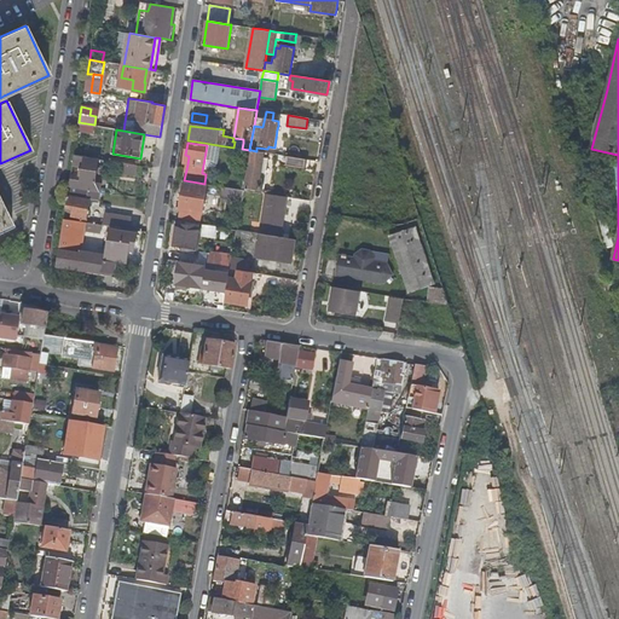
[(207,145),(202,172),(209,171),(212,169),(214,168),(215,166),(218,162),(220,148),(207,145)]
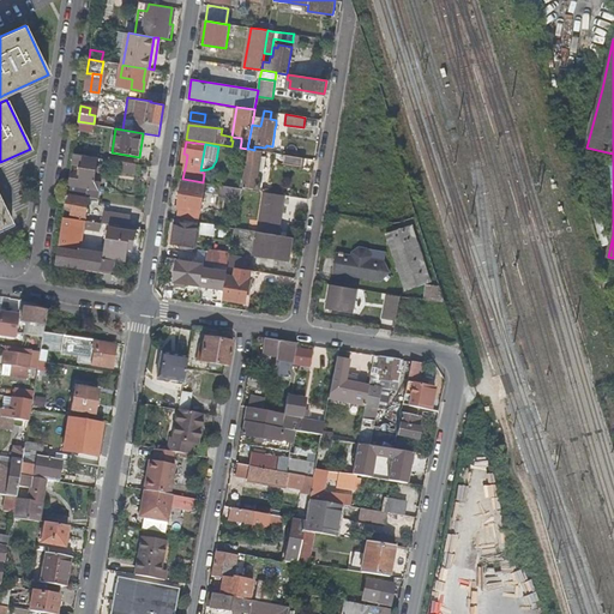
[(245,187),(262,190),(262,188),(266,163),(262,162),(262,155),(263,151),(254,150),(250,149),(245,187)]
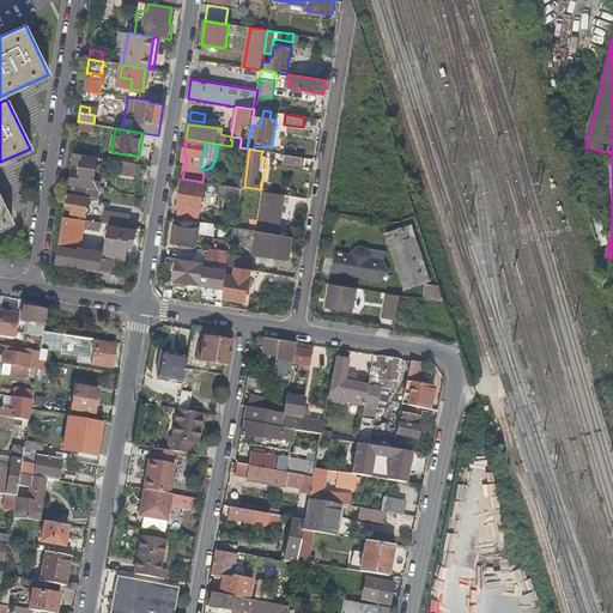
[(80,173),(70,171),(68,184),(98,189),(101,178),(93,177),(97,157),(73,153),(71,164),(82,165),(80,173)]
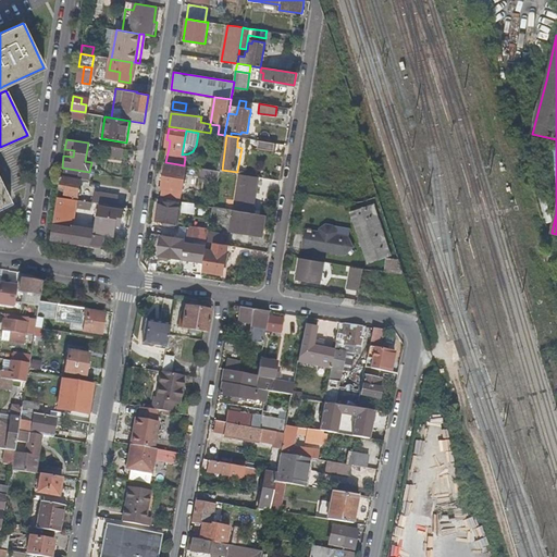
[(273,150),(275,143),(257,140),(254,140),(251,139),(251,144),(254,144),(255,145),(258,146),(257,148),(273,150)]
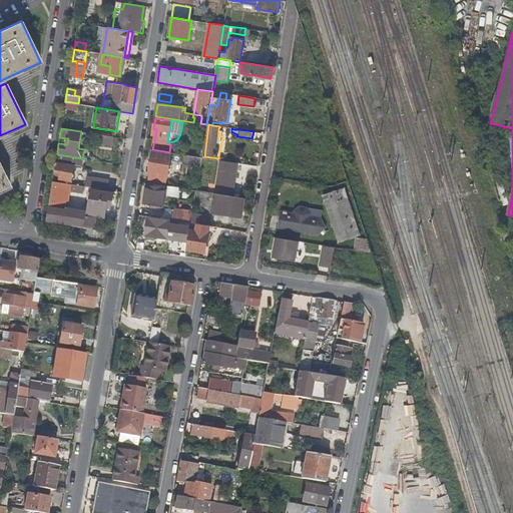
[(113,136),(97,134),(96,142),(111,144),(113,136)]
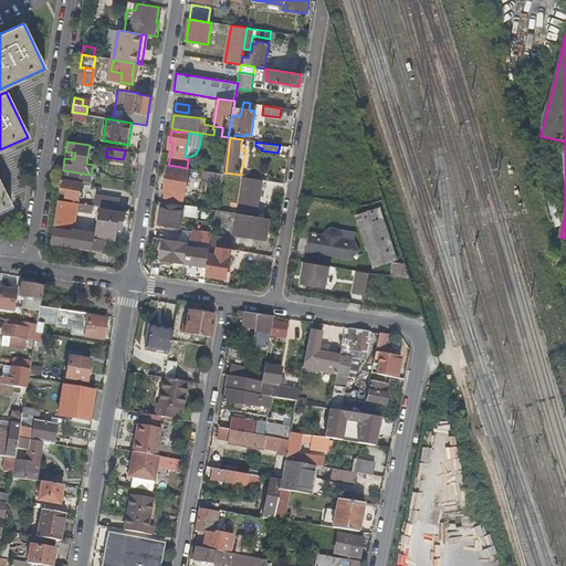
[(168,168),(164,201),(185,205),(190,169),(187,168),(181,167),(180,169),(168,168)]
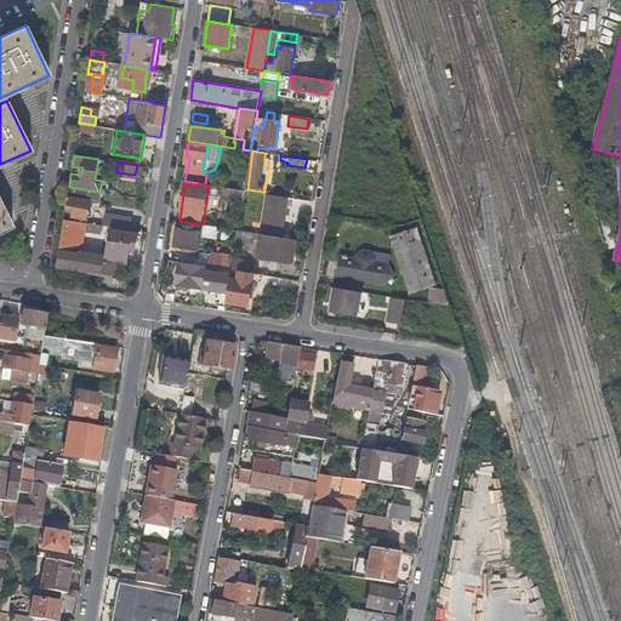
[(97,201),(100,192),(69,187),(66,208),(73,209),(72,216),(86,218),(90,200),(97,201)]
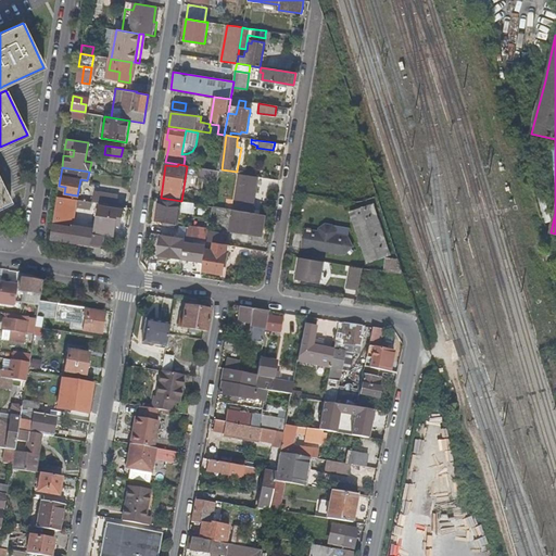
[(216,182),(218,171),(201,168),(199,180),(216,182)]
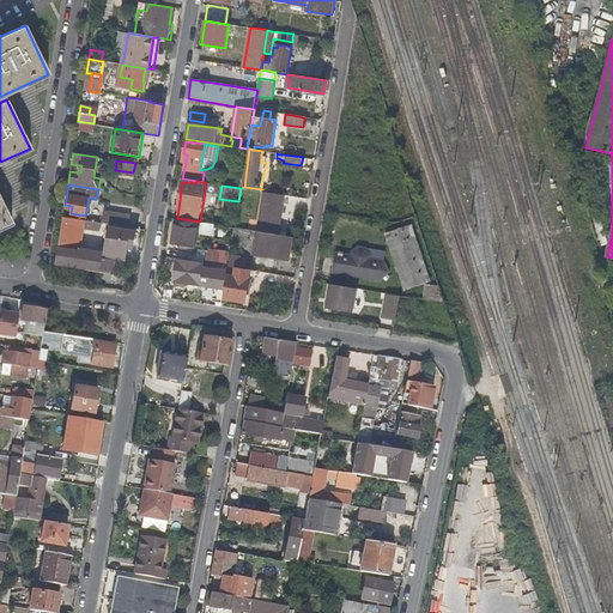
[(278,235),(285,195),(268,193),(265,192),(258,231),(278,235)]
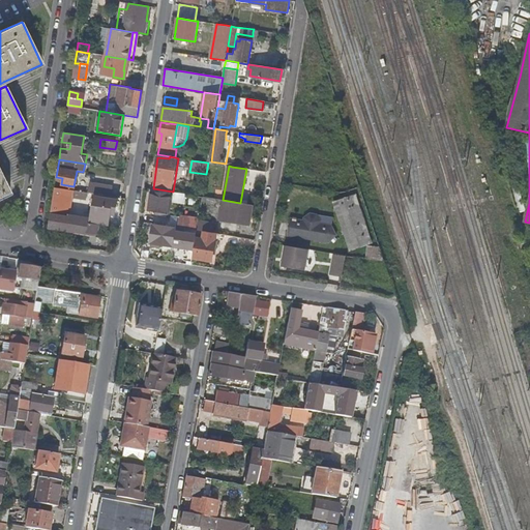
[(7,187),(0,172),(0,197),(12,190),(10,185),(7,187)]
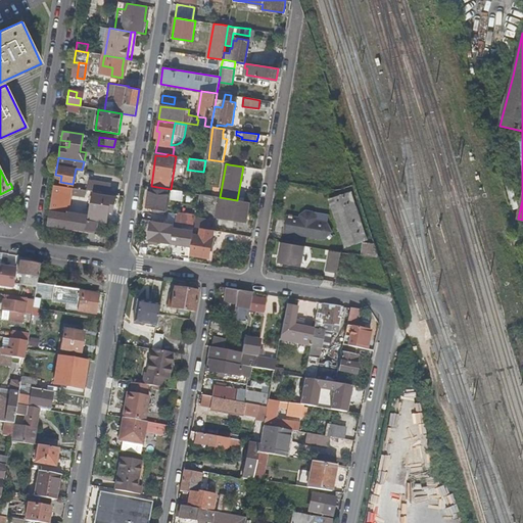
[(86,190),(108,194),(110,183),(88,180),(86,190)]
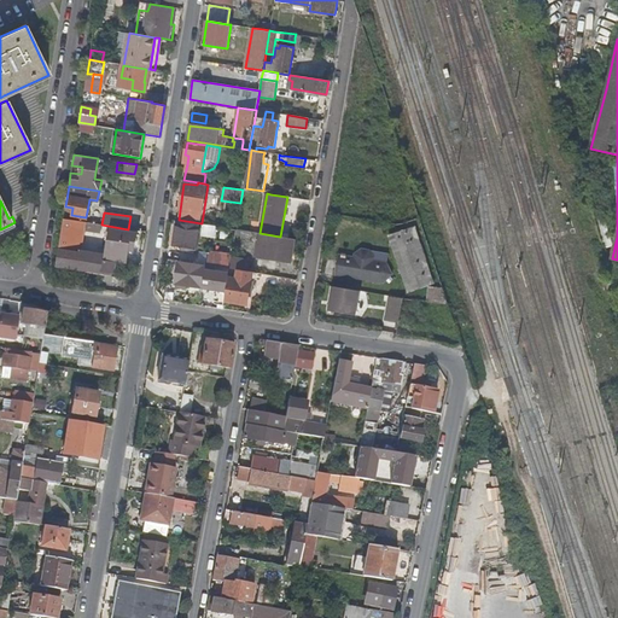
[(99,232),(100,225),(63,217),(58,249),(80,252),(80,250),(83,229),(99,232)]
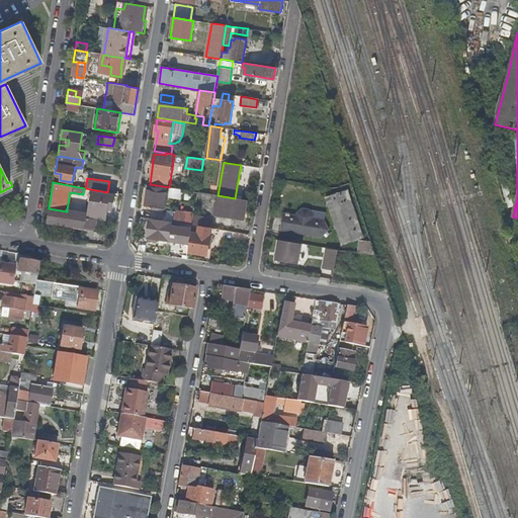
[(150,206),(150,208),(161,211),(162,208),(164,208),(167,189),(149,186),(146,205),(150,206)]
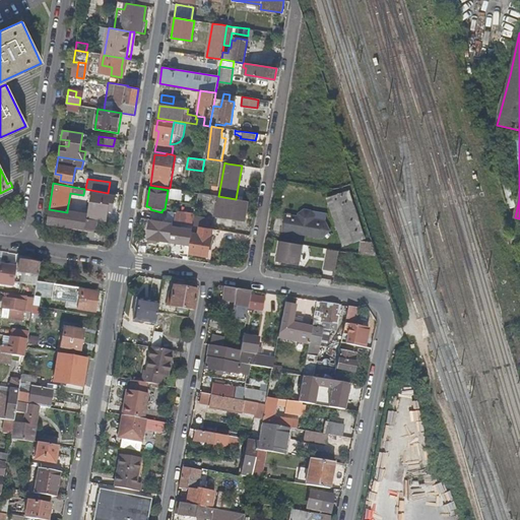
[(170,188),(170,199),(183,199),(183,189),(170,188)]
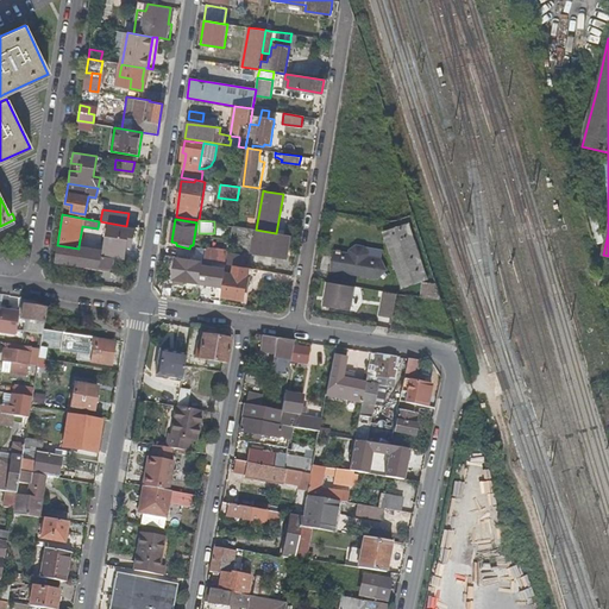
[(384,232),(402,288),(426,281),(408,225),(384,232)]
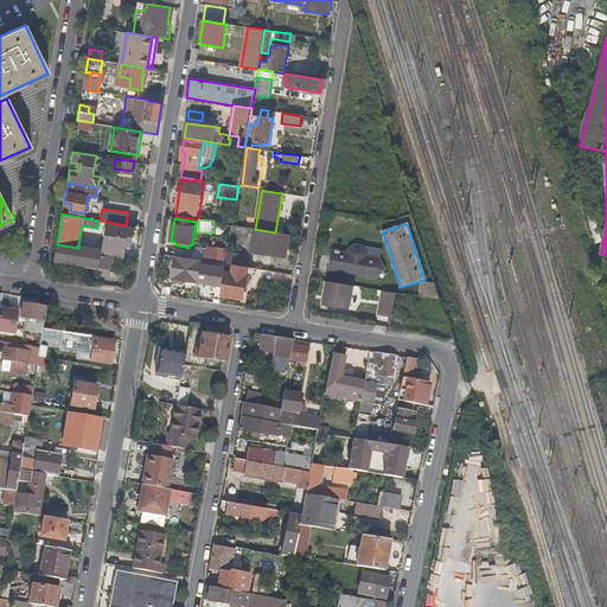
[(132,247),(133,234),(134,230),(134,229),(109,225),(108,229),(107,234),(106,242),(132,247)]
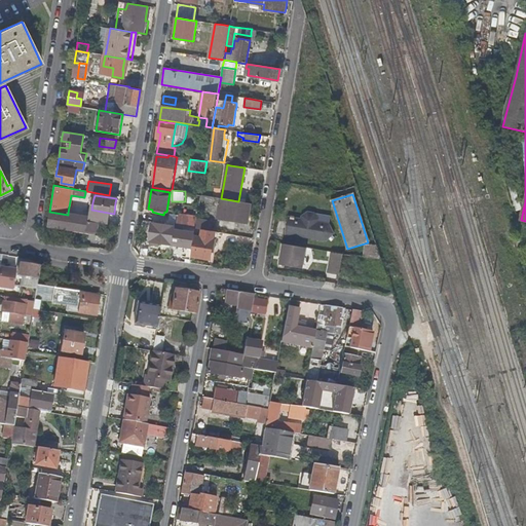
[(248,223),(251,203),(238,201),(221,198),(218,218),(248,223)]
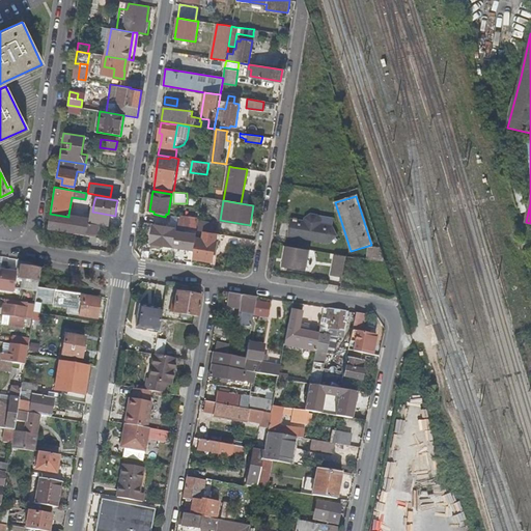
[(68,217),(50,214),(48,227),(96,235),(99,225),(88,223),(89,218),(68,215),(68,217)]
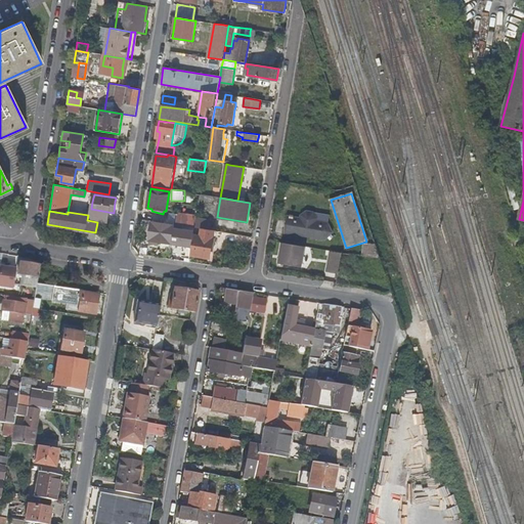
[(288,215),(287,215),(284,232),(285,233),(286,232),(295,233),(295,235),(296,235),(296,234),(305,235),(304,236),(306,237),(306,236),(315,237),(314,238),(316,238),(316,237),(323,238),(323,239),(325,241),(325,238),(331,233),(332,230),(328,223),(329,223),(328,222),(326,223),(315,221),(315,217),(311,212),(305,211),(300,215),(299,217),(298,217),(297,218),(288,216),(288,215)]
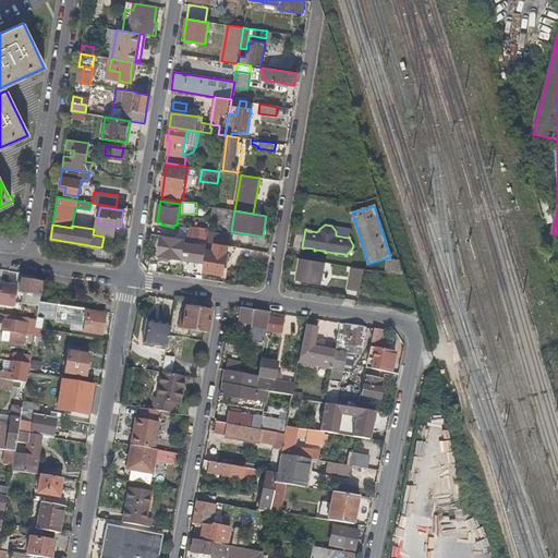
[(187,229),(185,240),(192,241),(207,243),(209,232),(187,229)]
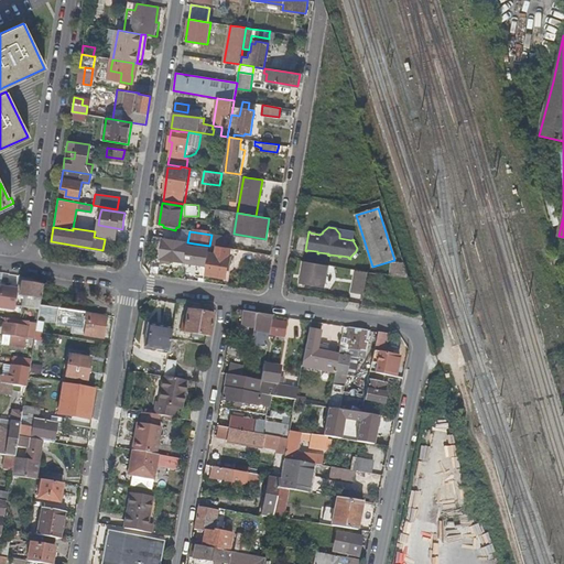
[(209,246),(226,248),(228,237),(212,234),(212,235),(209,246)]
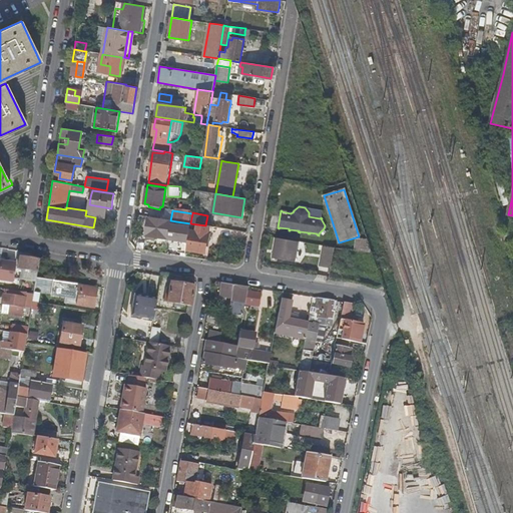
[(168,238),(170,220),(148,216),(145,234),(168,238)]
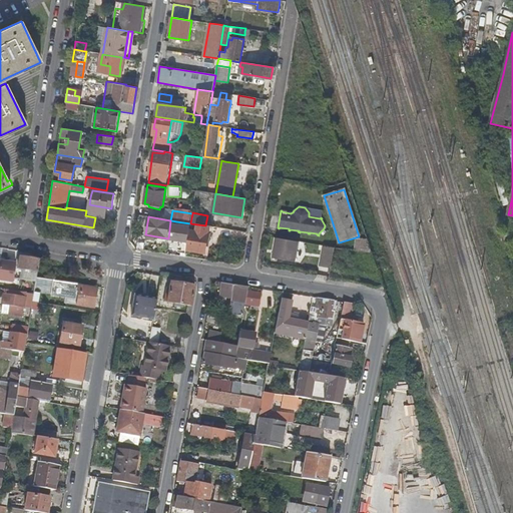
[(173,239),(187,241),(188,236),(189,229),(190,223),(176,221),(173,239)]
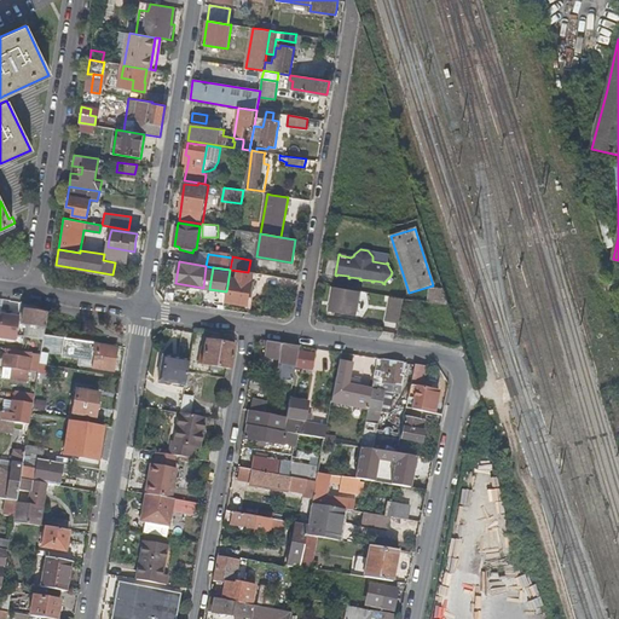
[(230,270),(229,277),(227,285),(226,291),(225,300),(247,304),(249,293),(252,293),(253,282),(255,283),(256,275),(248,272),(230,270)]
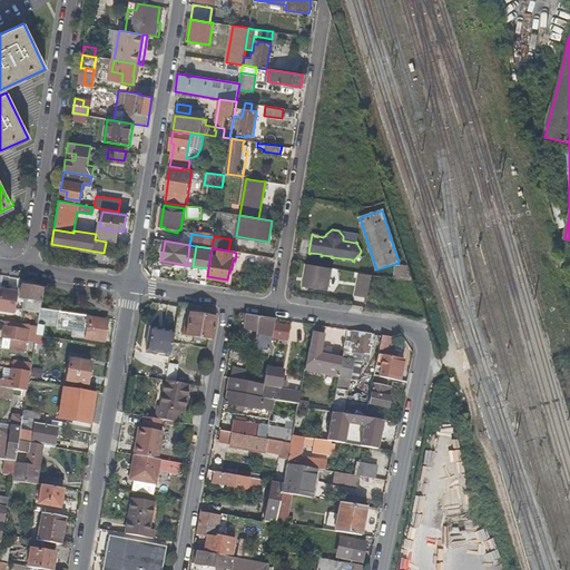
[(306,264),(302,286),(328,292),(333,268),(306,264)]
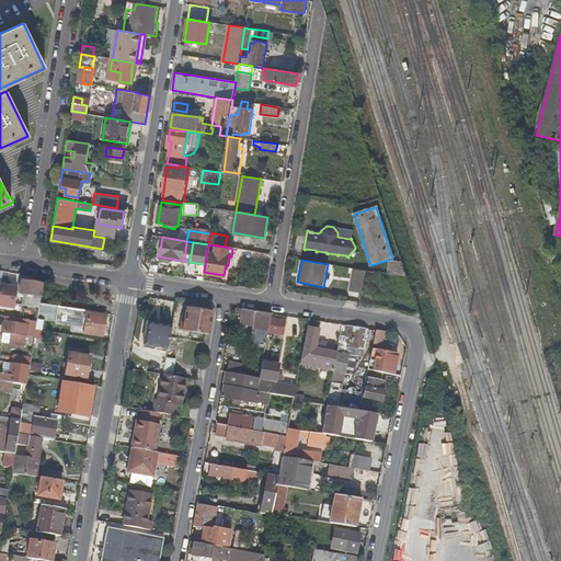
[(389,261),(387,274),(401,277),(407,278),(402,263),(389,261)]
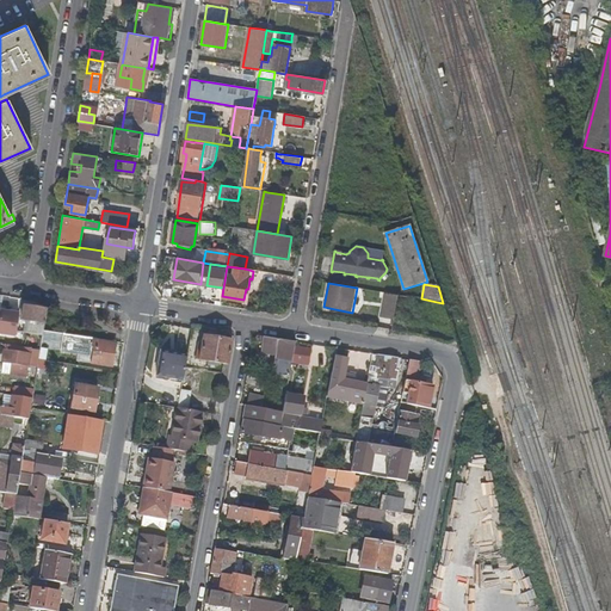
[(380,316),(394,319),(395,316),(395,312),(399,296),(399,295),(384,292),(380,316)]
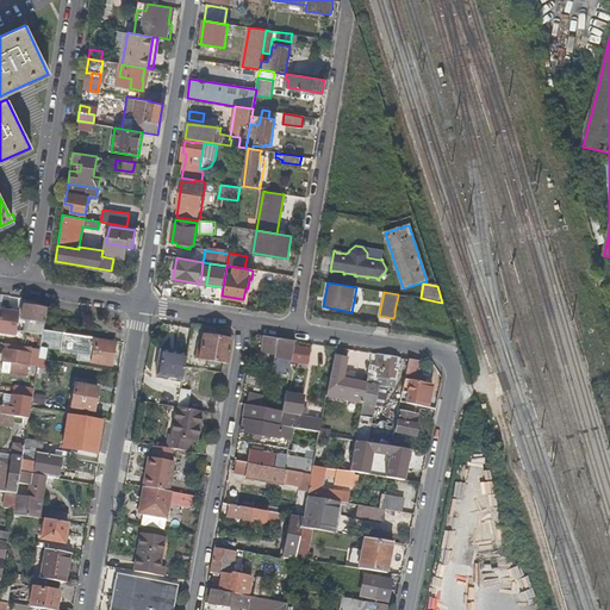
[(0,322),(5,323),(18,324),(22,298),(6,296),(5,302),(0,300),(0,322)]
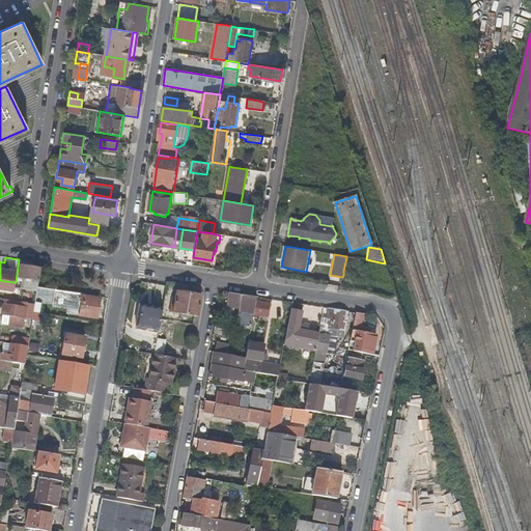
[(27,284),(26,289),(37,290),(40,270),(21,266),(19,278),(29,279),(28,282),(27,284)]
